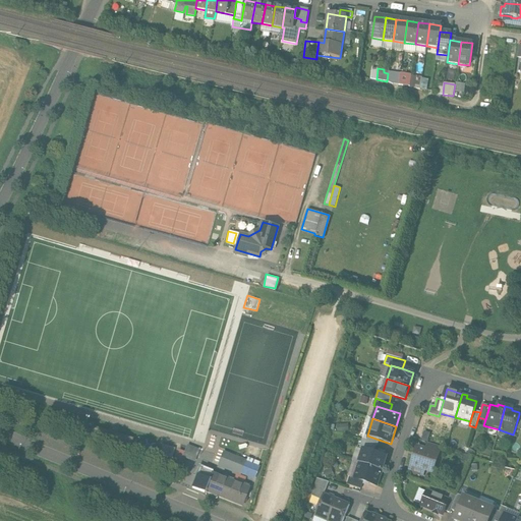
[(422,432),(424,428),(418,426),(415,435),(427,439),(428,435),(422,432)]
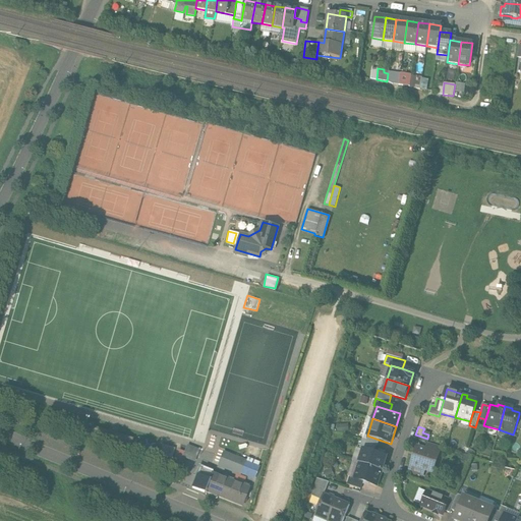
[(379,440),(367,436),(363,435),(361,441),(375,446),(377,446),(379,440)]
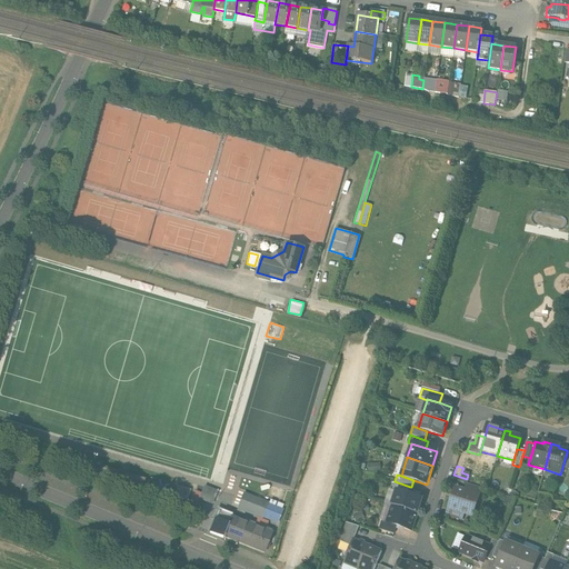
[(395,481),(392,490),(396,492),(396,491),(408,495),(410,487),(395,481)]
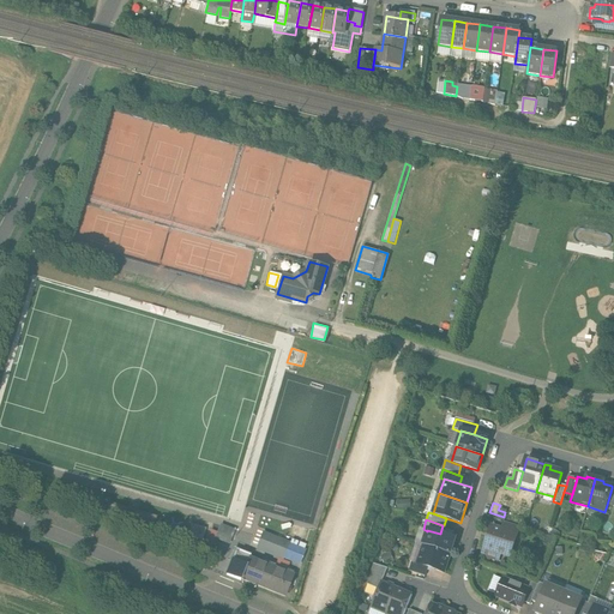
[(206,528),(192,524),(187,537),(202,542),(206,528)]
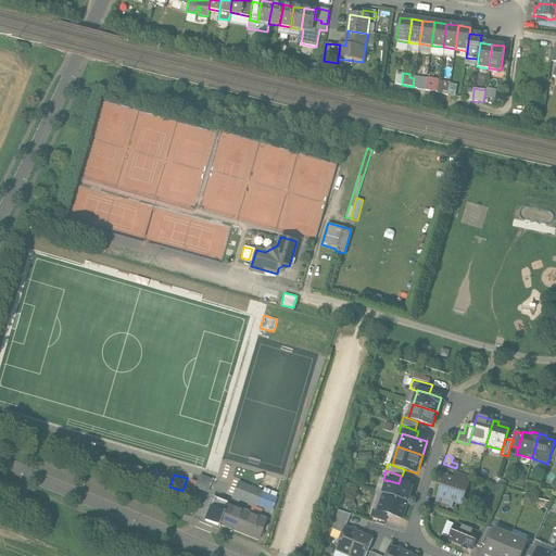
[(469,478),(456,475),(454,480),(467,484),(469,478)]
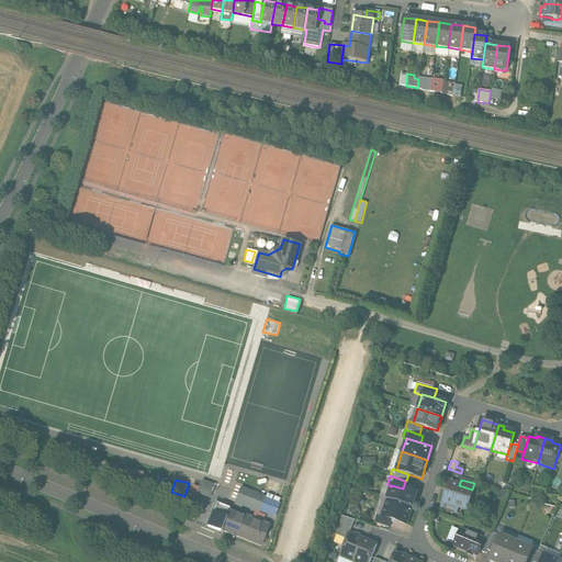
[(459,485),(450,483),(441,508),(456,513),(458,506),(462,507),(465,498),(469,499),(472,490),(459,485)]
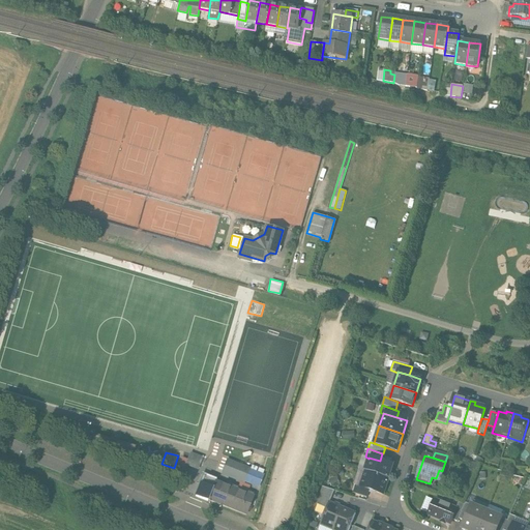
[(182,458),(177,469),(183,471),(186,465),(187,460),(182,458)]
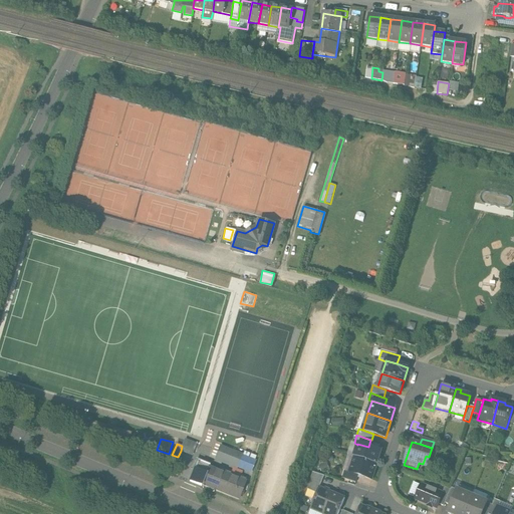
[(368,447),(357,444),(357,445),(353,457),(376,464),(380,451),(368,447)]
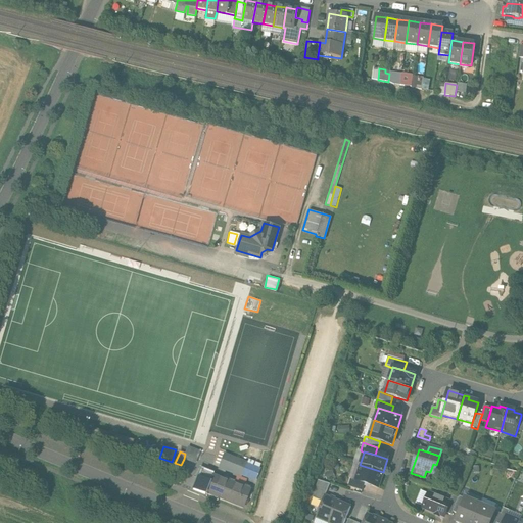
[(197,459),(185,454),(184,459),(195,463),(197,459)]
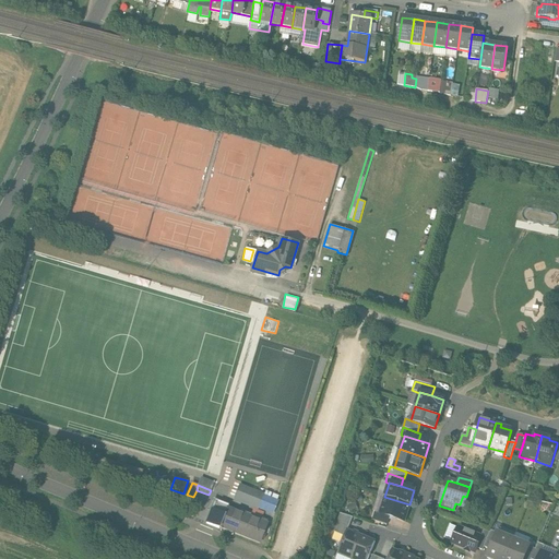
[(262,495),(239,485),(234,499),(257,509),(262,495)]
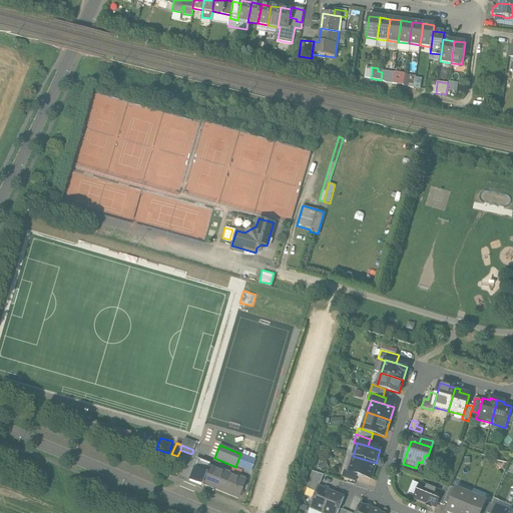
[(376,463),(353,456),(348,471),(358,474),(371,478),(376,463)]
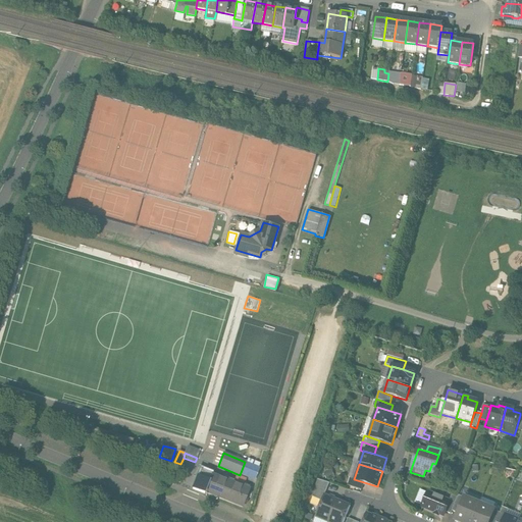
[(249,490),(212,475),(213,472),(201,468),(193,489),(204,493),(205,492),(242,507),(249,490)]
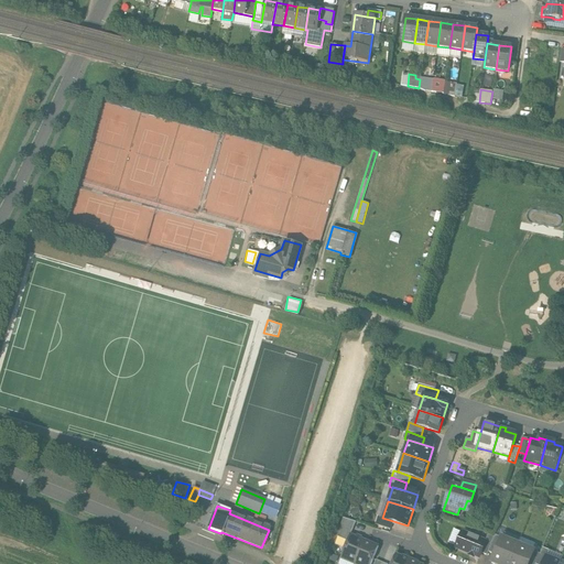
[(382,518),(378,517),(376,524),(390,529),(393,521),(382,518)]
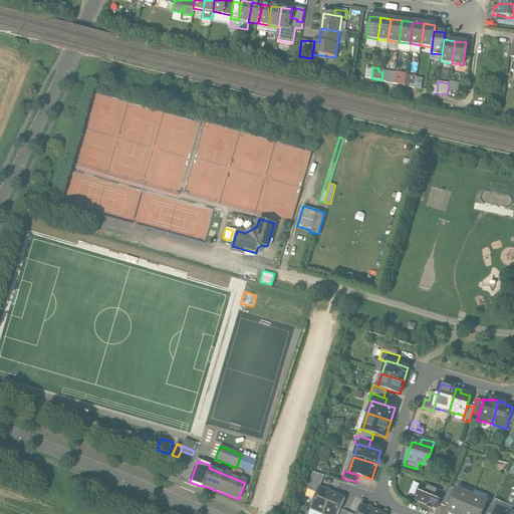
[(324,476),(312,472),(307,489),(316,493),(318,487),(319,488),(324,476)]
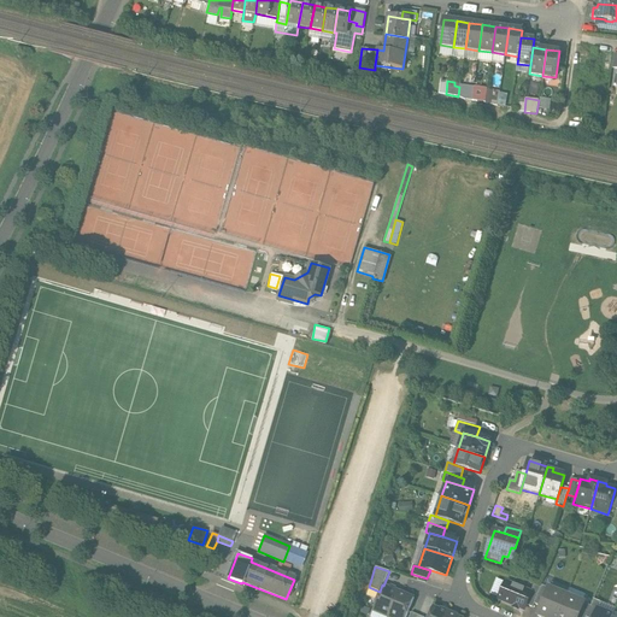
[(530,593),(505,582),(499,599),(524,610),(526,605),(530,593)]
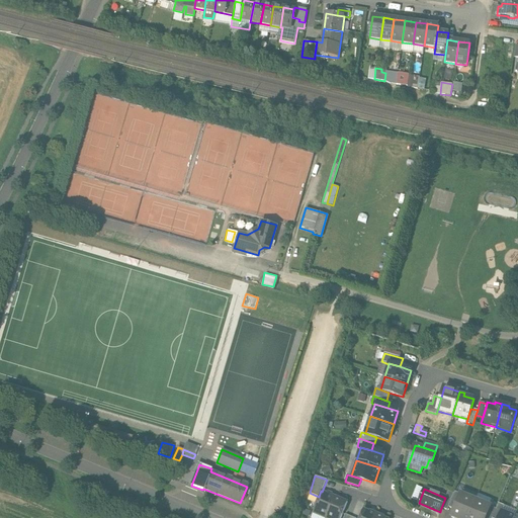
[(322,492),(321,491),(319,497),(313,512),(326,517),(334,497),(322,492)]
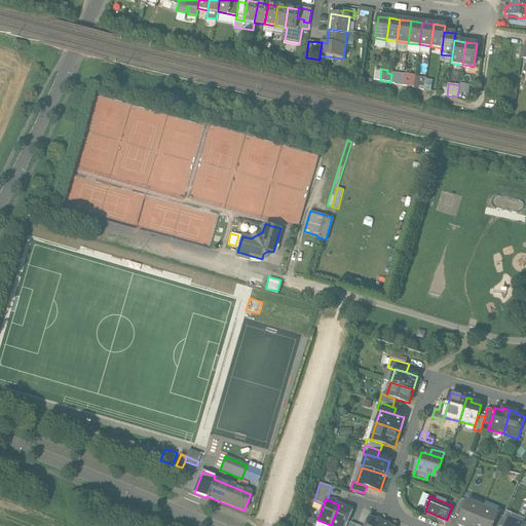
[(461,501),(455,498),(452,505),(448,516),(454,518),(455,515),(461,501)]
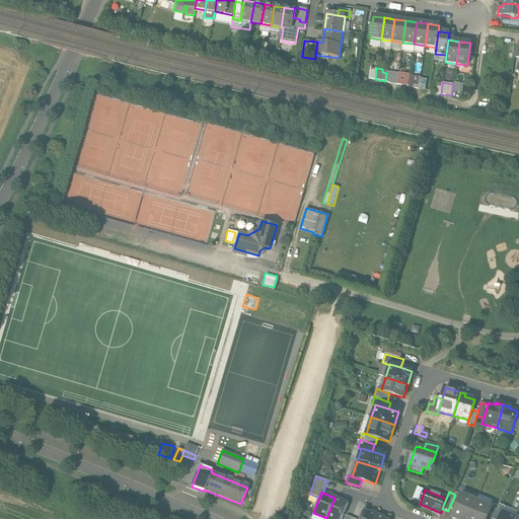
[(455,495),(449,508),(455,510),(461,495),(455,493),(455,495)]
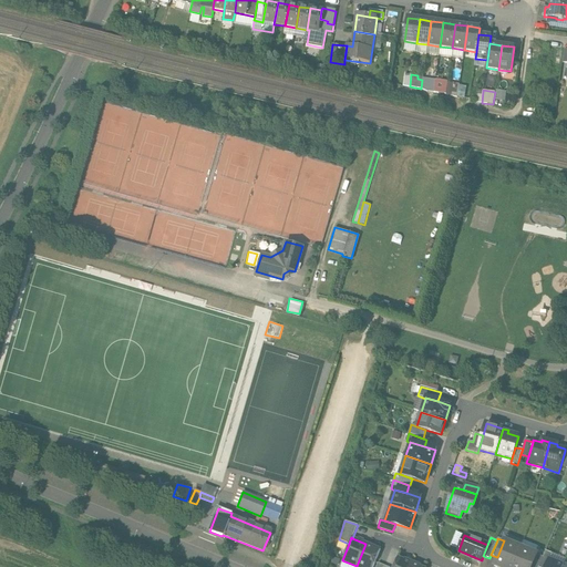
[(512,566),(521,547),(504,540),(497,557),(494,565),(498,566),(512,566)]
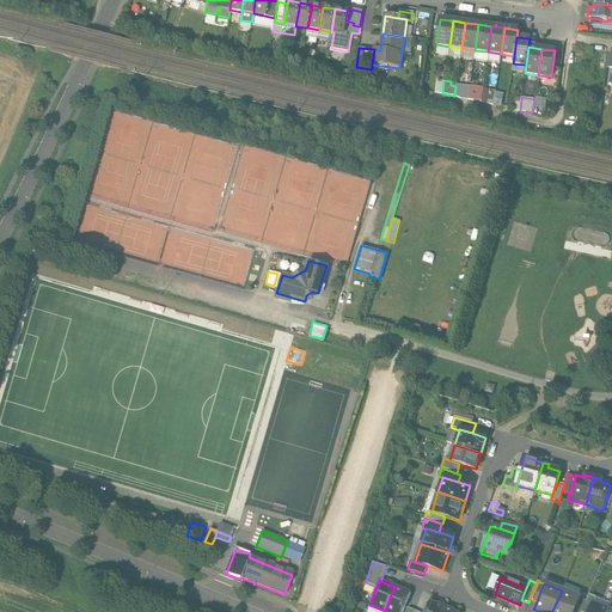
[(395,587),(385,611),(402,611),(410,593),(395,587)]
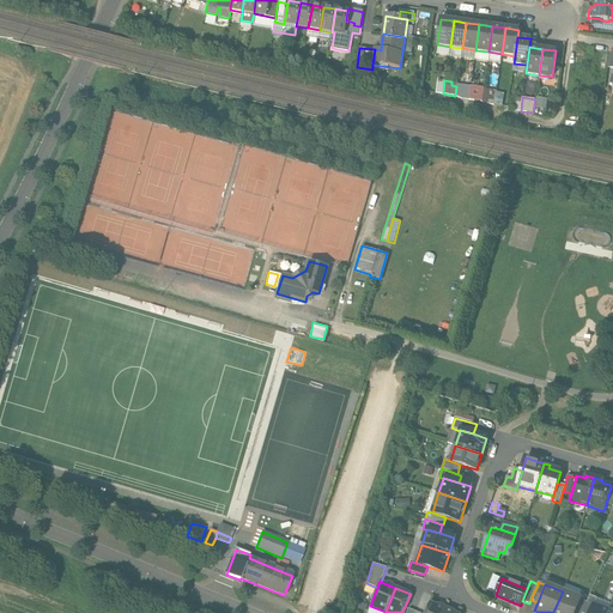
[(581,599),(563,592),(553,612),(574,612),(580,600),(581,599)]
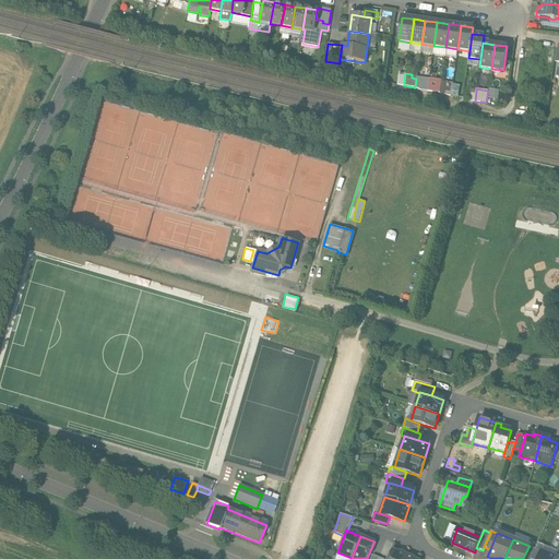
[(535,549),(531,558),(537,558),(542,551),(544,545),(537,543),(535,549)]
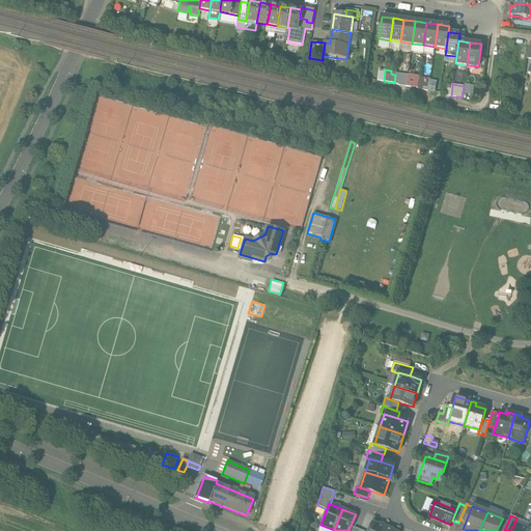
[(502,520),(497,530),(504,530),(508,522),(502,520)]
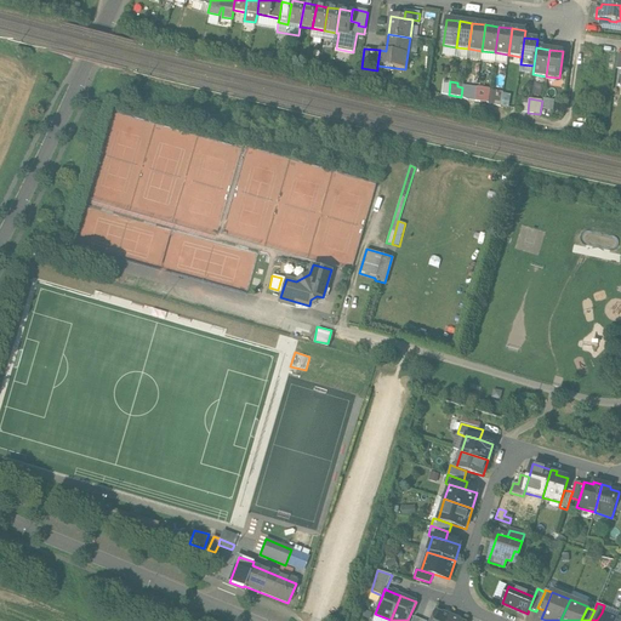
[(436,610),(431,620),(449,620),(451,616),(445,614),(445,615),(436,610)]
